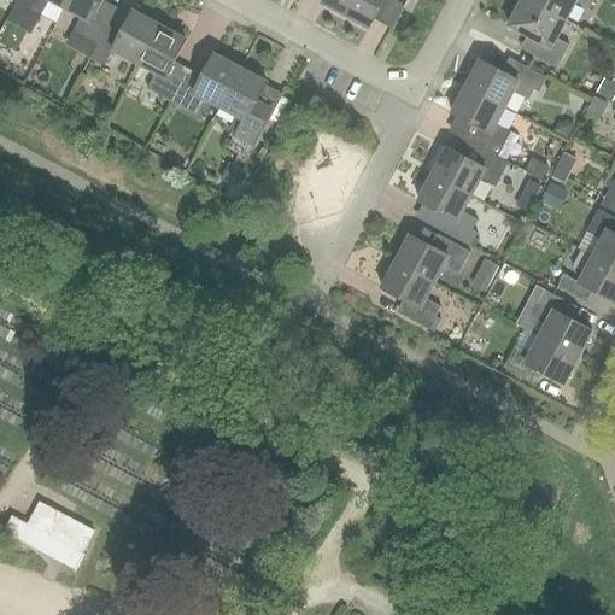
[(64,6),(66,0),(15,0),(40,13),(47,0),(51,0),(64,6)]
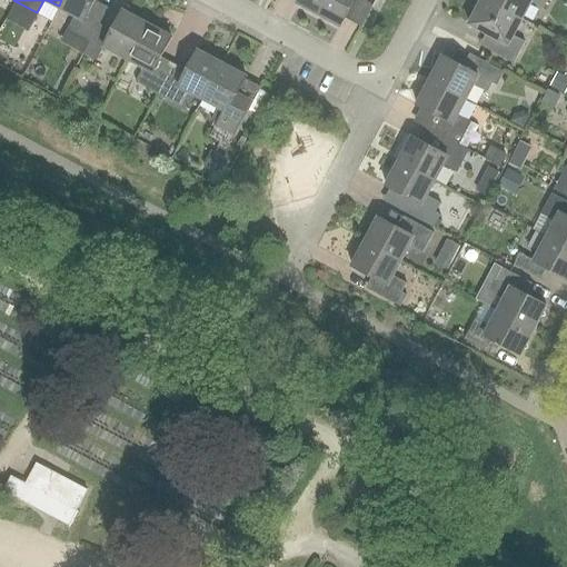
[(43,0),(37,12),(51,20),(59,6),(47,0),(43,0)]
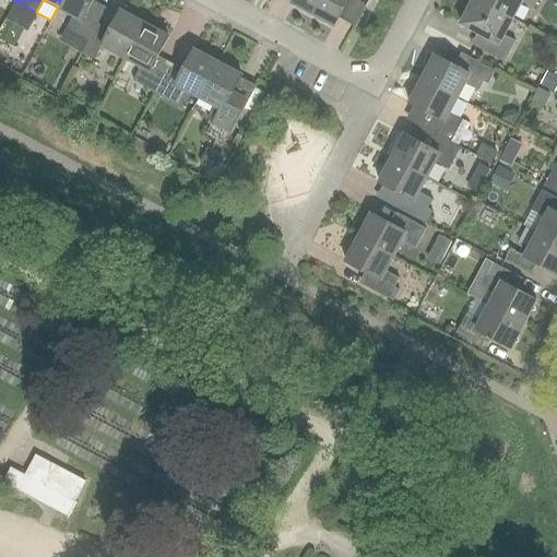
[(86,39),(94,26),(99,15),(87,9),(91,0),(60,0),(58,6),(72,14),(64,27),(86,39)]
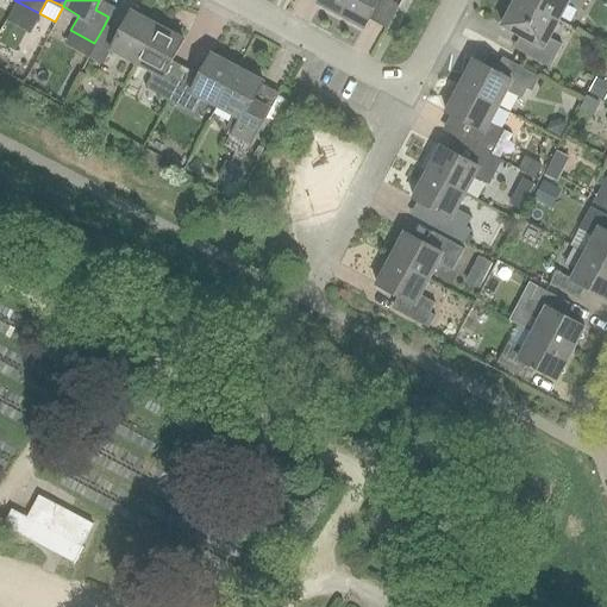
[(340,14),(346,0),(317,0),(317,1),(340,14)]
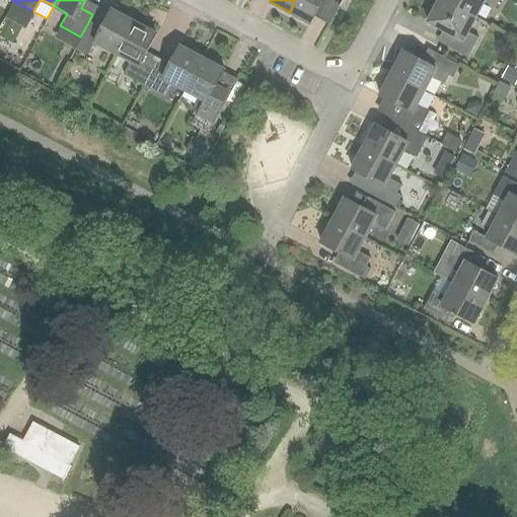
[(331,0),(334,1),(334,0),(295,0),(290,12),(309,22),(320,0),(331,0)]
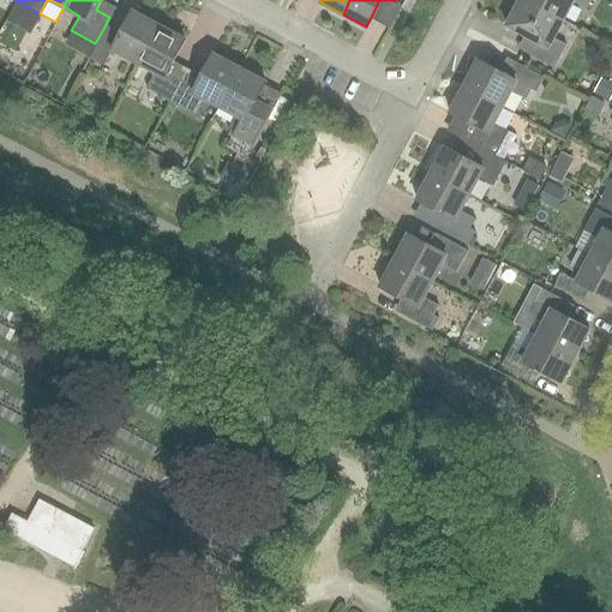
[(552,37),(563,19),(527,0),(517,0),(505,24),(528,37),(521,49),(553,66),(565,43),(552,37)]
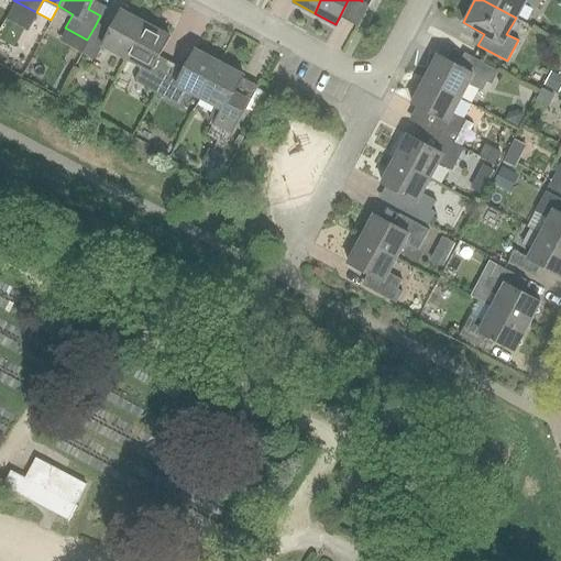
[(536,7),(539,0),(483,0),(516,18),(525,0),(536,7)]
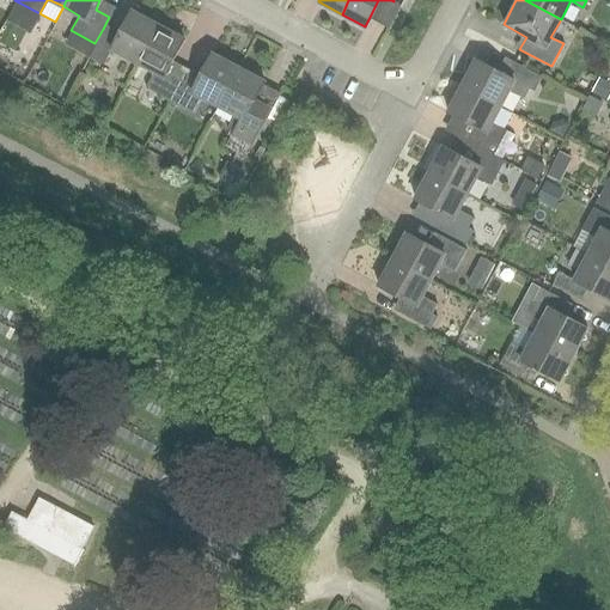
[(136,62),(157,24),(130,10),(116,37),(103,29),(95,43),(89,55),(103,63),(110,48),(136,62)]
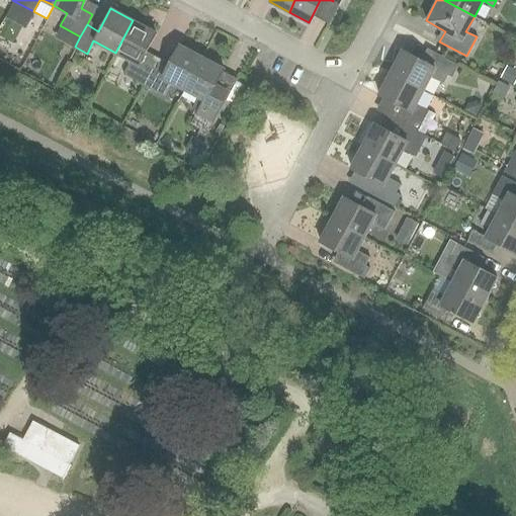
[(143,83),(154,61),(143,55),(155,32),(133,20),(115,53),(130,60),(122,73),(143,83)]
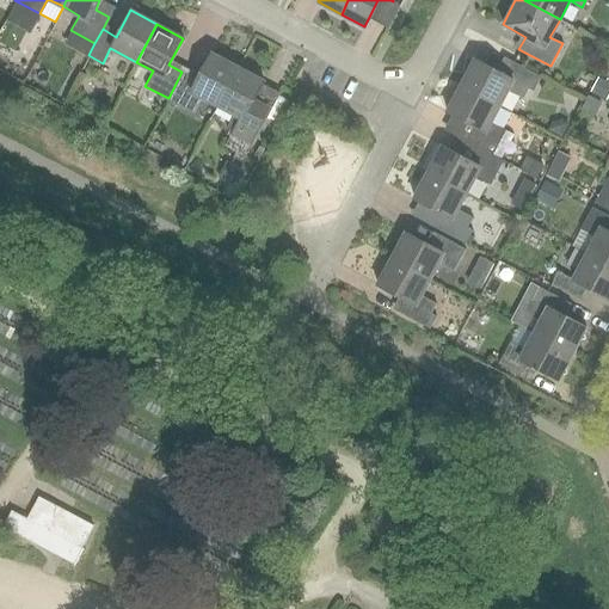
[(216,105),(237,67),(210,53),(196,79),(182,72),(168,98),(192,111),(201,96),(216,105)]
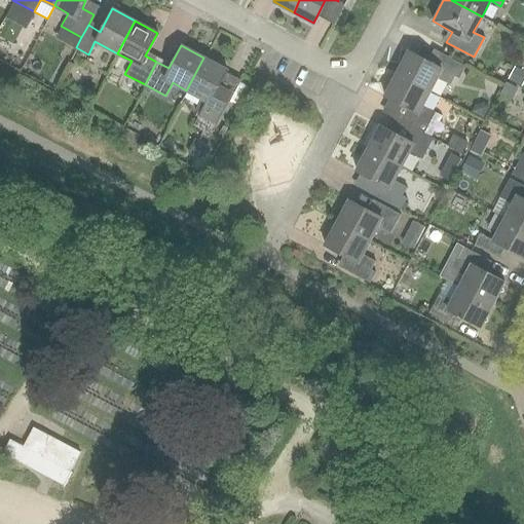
[(458,77),(464,65),(438,50),(432,63),(408,50),(396,73),(428,90),(436,76),(449,83),(454,75),(458,77)]
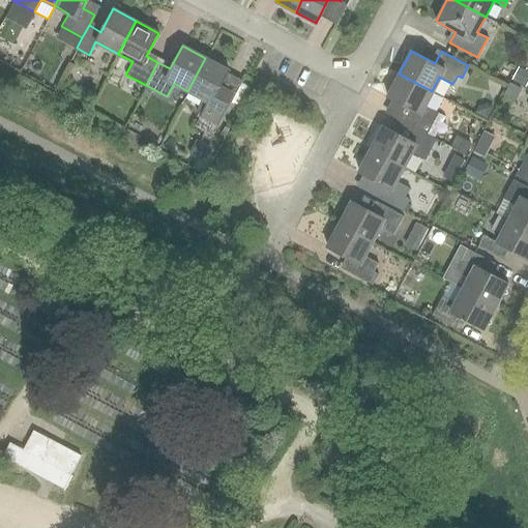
[(205,58),(187,91),(205,99),(199,111),(204,114),(203,116),(216,123),(228,100),(215,93),(228,70),(205,58)]
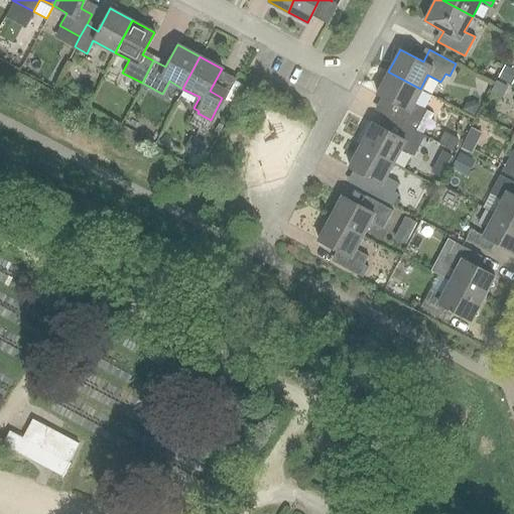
[(413,103),(420,89),(388,72),(377,94),(399,106),(393,118),(402,123),(415,130),(426,110),(413,103)]
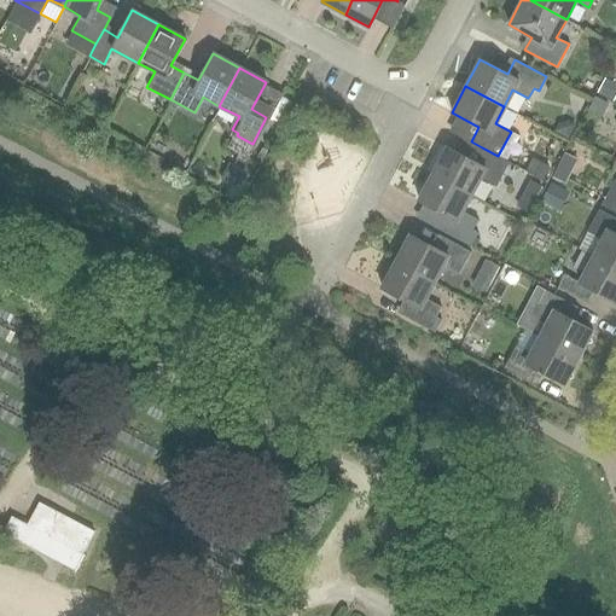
[(593,97),(585,111),(598,117),(605,104),(593,97)]
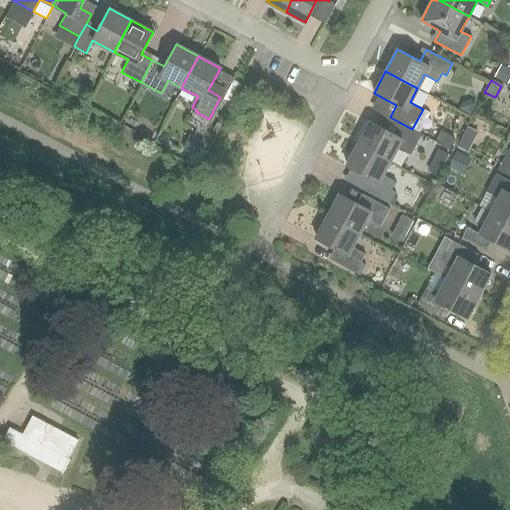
[(461,101),(458,108),(469,114),(475,103),(469,99),(461,101)]
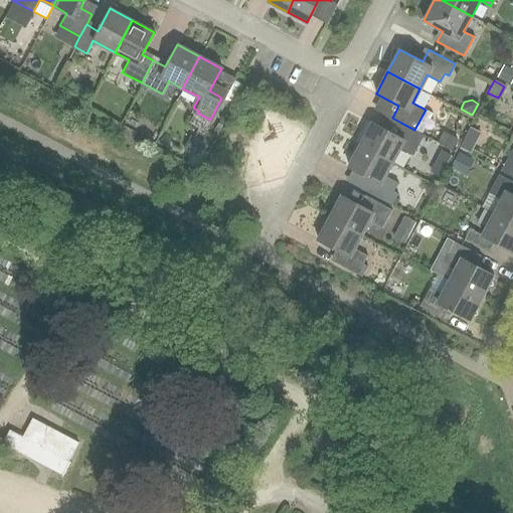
[(401,123),(394,135),(372,123),(360,145),(392,162),(399,148),(412,155),(423,134),(414,130),(401,123)]
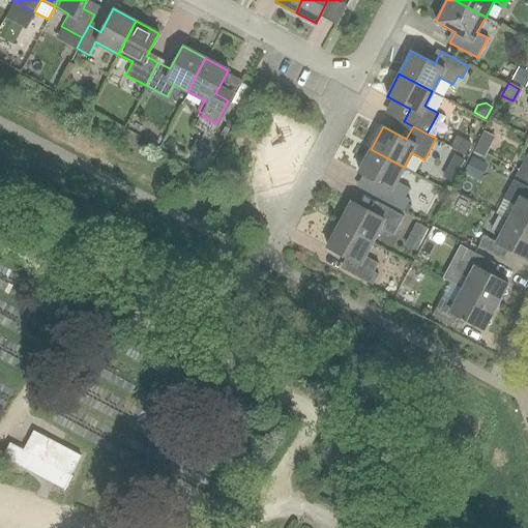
[(463,139),(457,150),(464,154),(469,143),(463,139)]
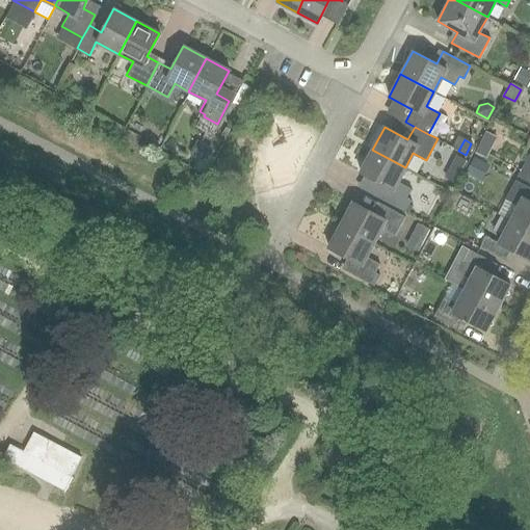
[(478,142),(474,152),(484,157),(488,149),(478,142)]
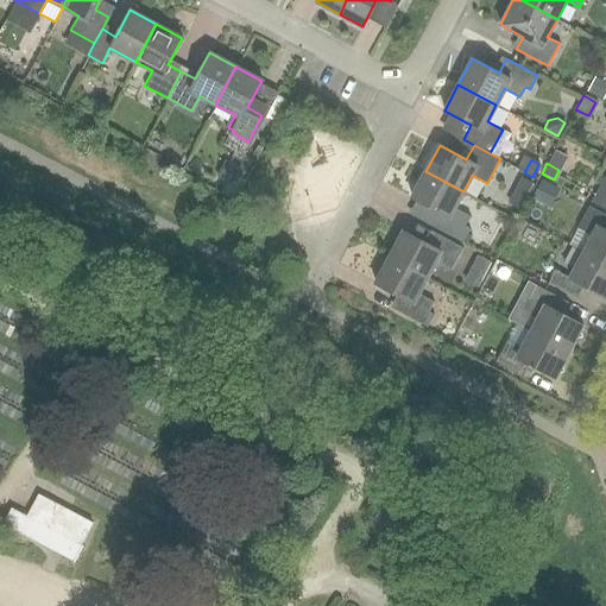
[(454,207),(464,191),(425,171),(411,197),(437,212),(430,225),(462,241),(464,239),(467,232),(469,228),(465,225),(469,215),(454,207)]
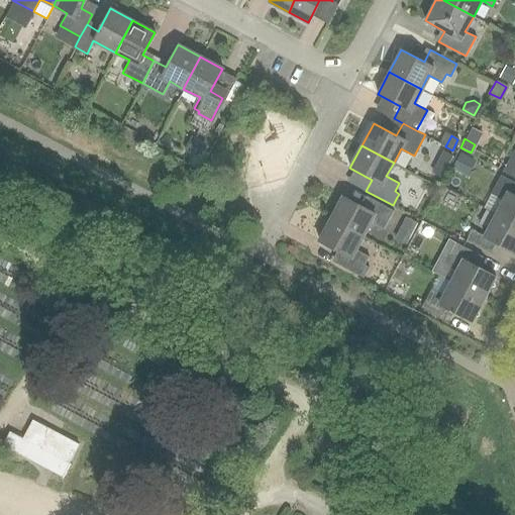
[(514,149),(502,171),(514,177),(514,149)]
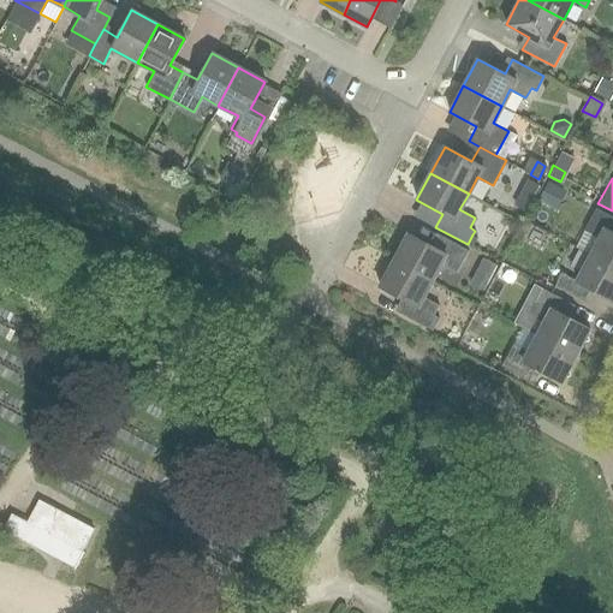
[(561,202),(567,186),(552,179),(546,196),(561,202)]
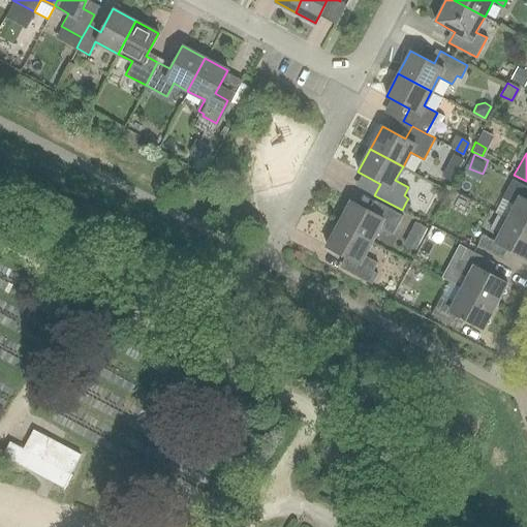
[(526,228),(526,186),(512,179),(502,197),(515,205),(507,219),(526,228)]
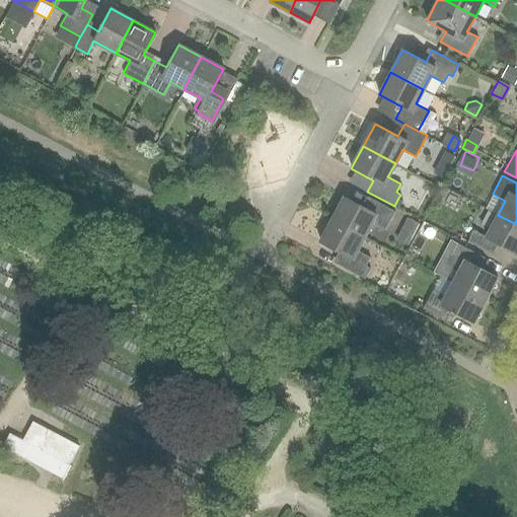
[(384,229),(394,211),(372,199),(367,209),(344,197),(331,219),(364,236),(371,222),(384,229)]
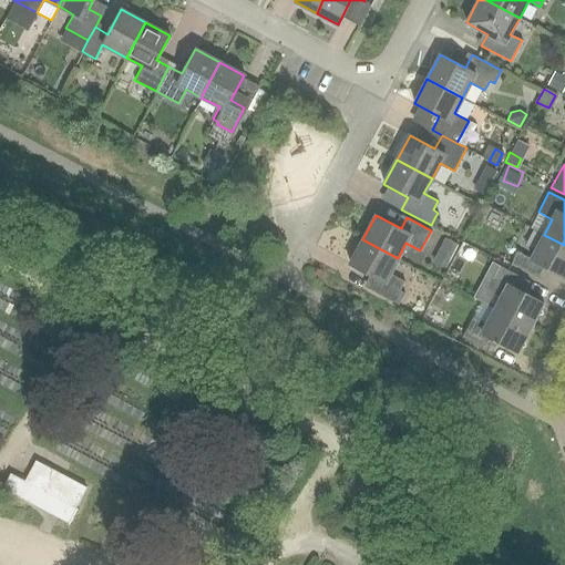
[(564,276),(564,245),(544,235),(531,258),(517,252),(511,263),(535,276),(542,265),(564,276)]
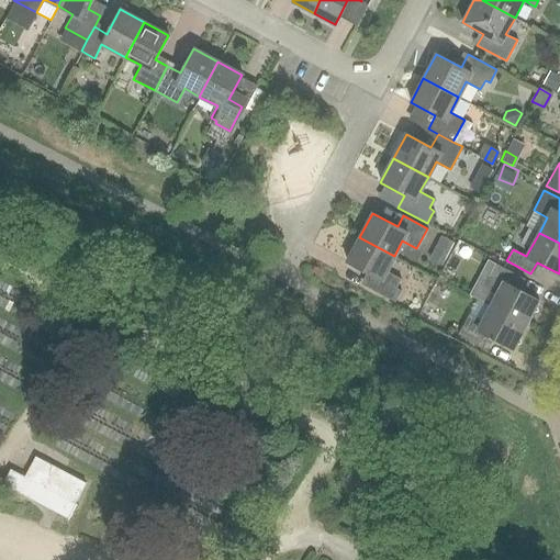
[(440,235),(434,247),(447,254),(452,242),(440,235)]
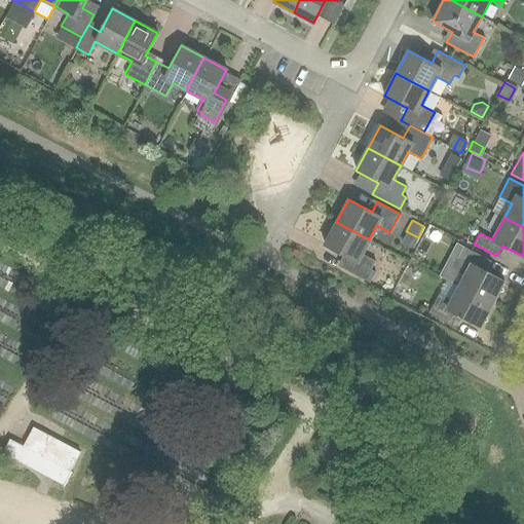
[(362,254),(369,239),(336,222),(324,245),(347,257),(341,267),(369,282),(374,271),(370,269),(374,261),(362,254)]
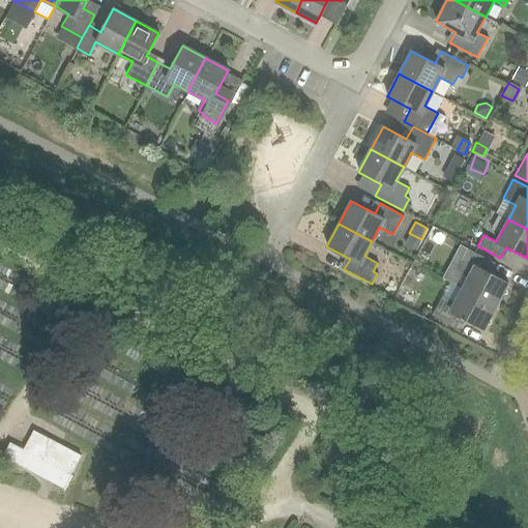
[(495,305),(507,283),(484,270),(490,260),(467,247),(457,267),(470,274),(462,288),(495,305)]
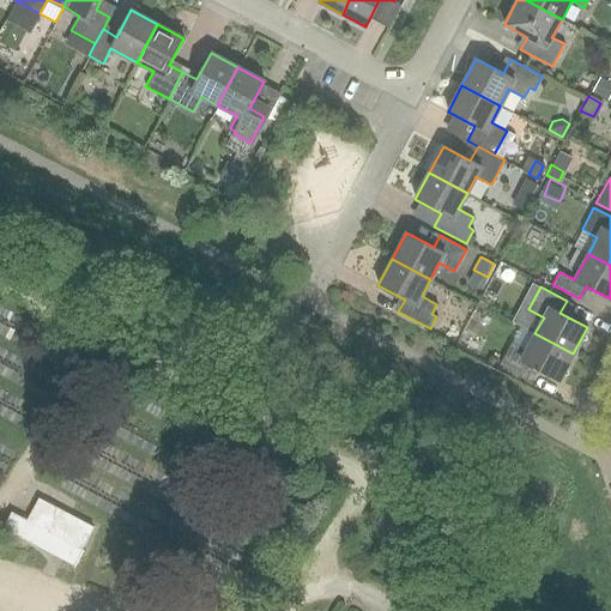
[(558,380),(573,354),(534,333),(526,350),(510,342),(500,364),(526,377),(532,366),(558,380)]
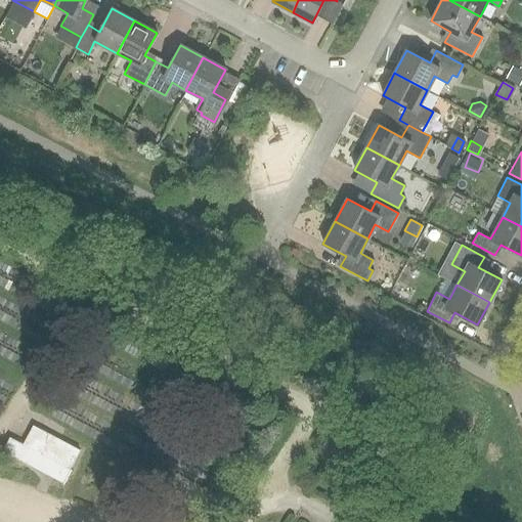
[(69,468),(79,450),(32,426),(23,443),(9,436),(3,448),(64,481),(71,469),(69,468)]
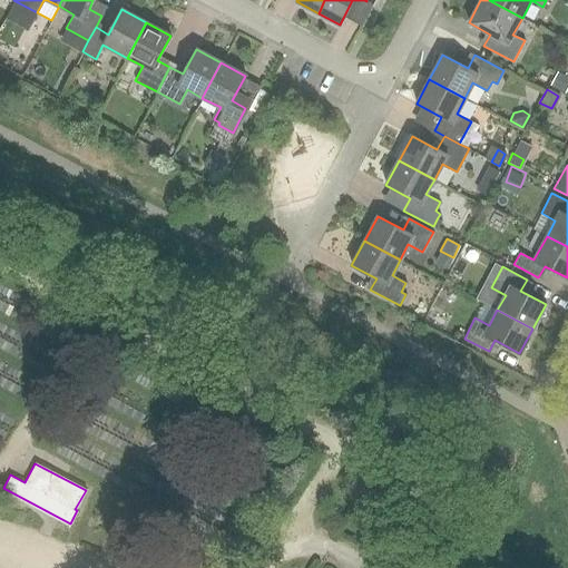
All buildings are outlined.
